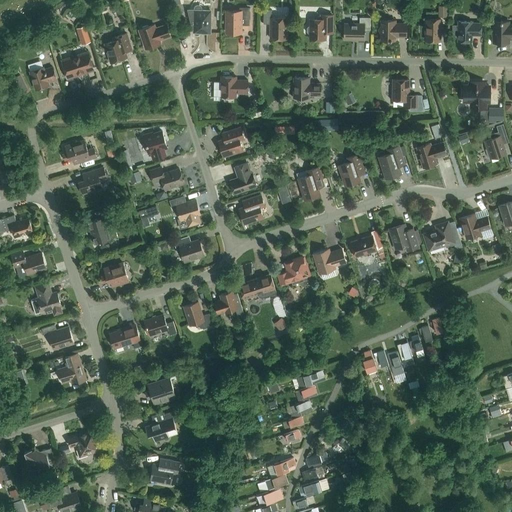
[(194,33),(194,34),(195,34),(196,35),(197,35),(198,35),(198,34),(199,34),(199,33),(199,32),(210,33),(210,11),(201,11),(201,9),(201,8),(200,7),(199,6),(198,5),(196,6),(195,7),(194,8),(194,9),(194,10),(188,10),(194,32),(194,33)]
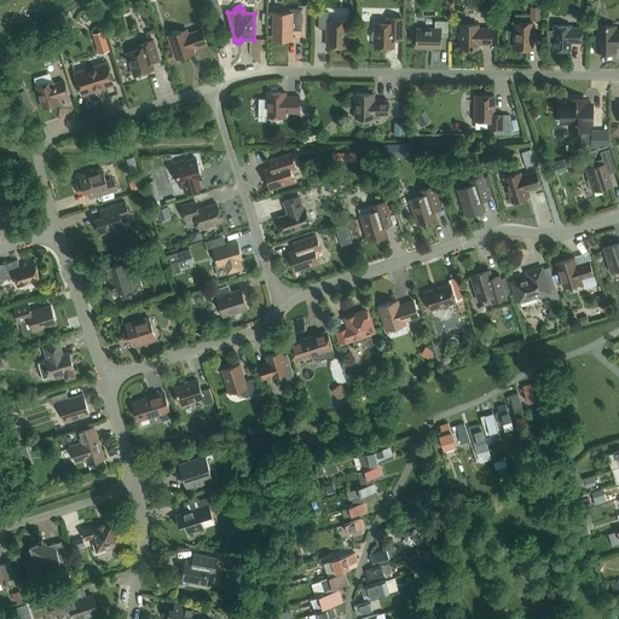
[(273,40),(290,40),(291,30),(301,30),(301,10),(290,10),(290,13),(273,13),(273,40)]
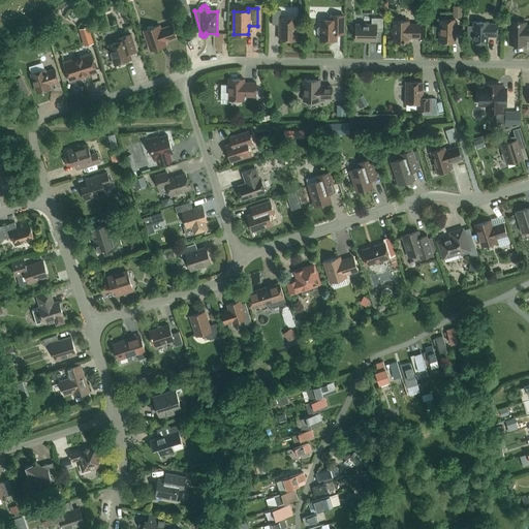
[(279,40),(296,40),(296,19),(280,19),(280,10),(272,10),(272,25),(280,25),(279,40)]
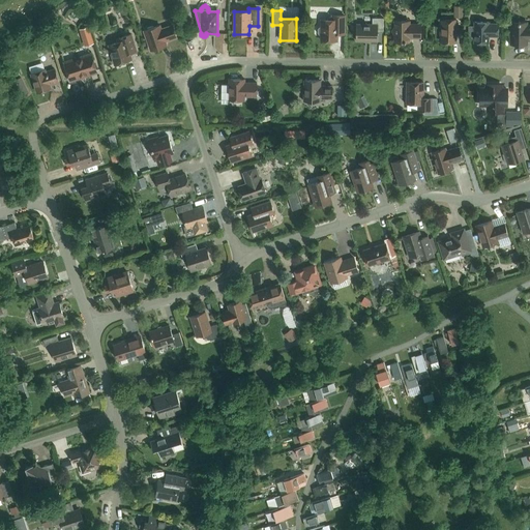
[(327,20),(321,20),(321,28),(320,28),(318,29),(318,33),(319,35),(321,35),(321,40),(336,41),(336,36),(344,36),(344,16),(332,16),(332,17),(329,17),(327,19),(327,20)]
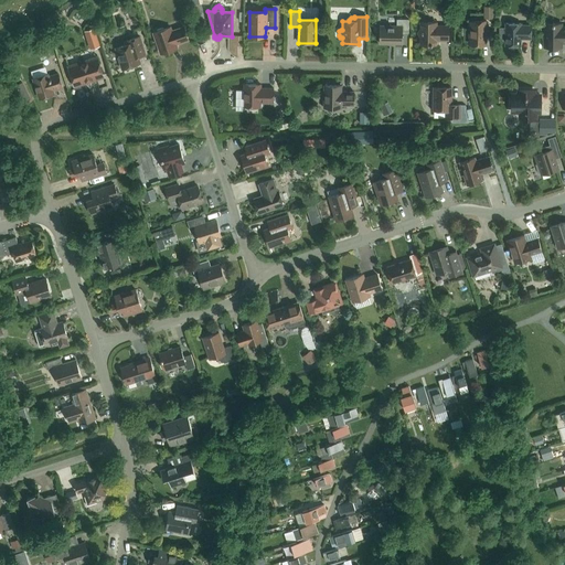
[(396,27),(380,27),(380,44),(402,44),(402,33),(408,33),(408,20),(396,20),(396,27)]
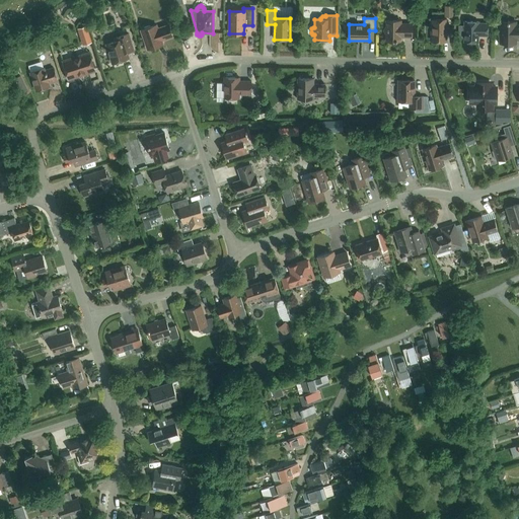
[(446,19),(432,19),(432,42),(446,42),(446,19)]
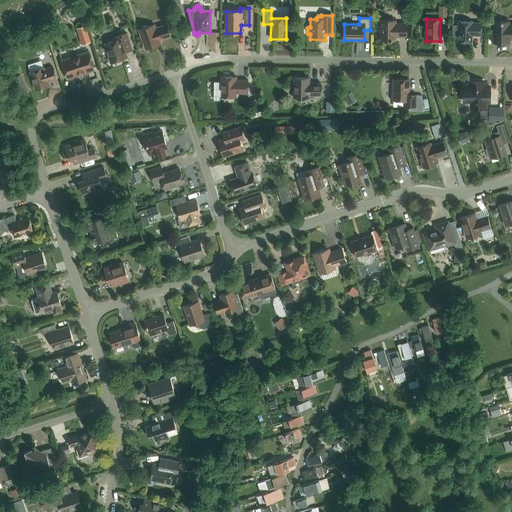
[(395,21),(381,21),(381,27),(379,30),(381,34),(380,41),(395,41),(395,37),(406,37),(406,24),(395,24),(395,21)]
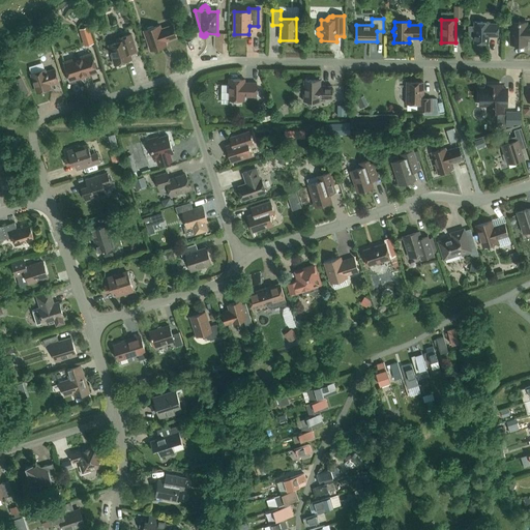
[(489,23),(474,22),(474,43),(489,43),(489,36),(498,36),(498,24),(489,24),(489,23)]
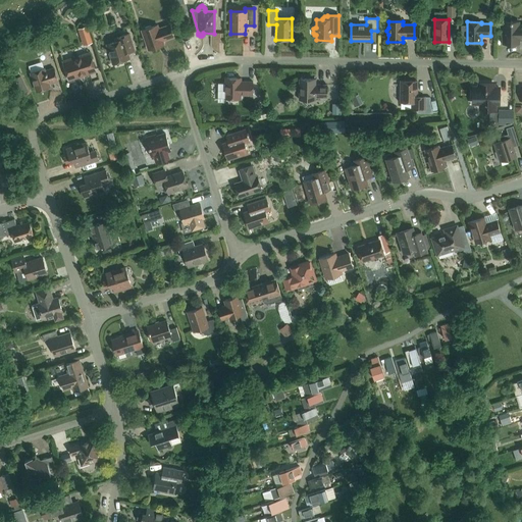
[(510,22),(502,22),(502,44),(520,44),(520,41),(521,41),(521,23),(520,23),(520,22),(512,22),(512,21),(510,21),(510,22)]
